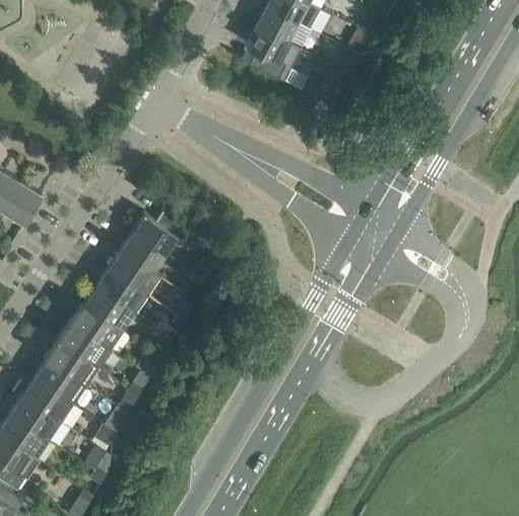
[(270,0),(266,7),(299,24),(310,5),(300,0),(270,0)]
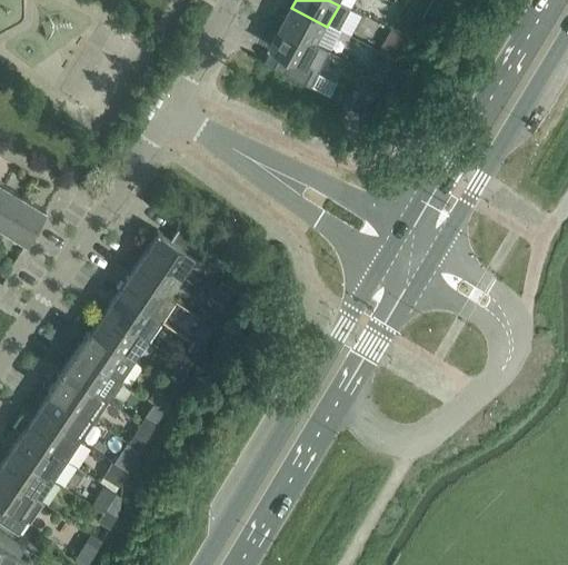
[(421,21),(432,3),(427,0),(415,0),(408,13),(421,21)]
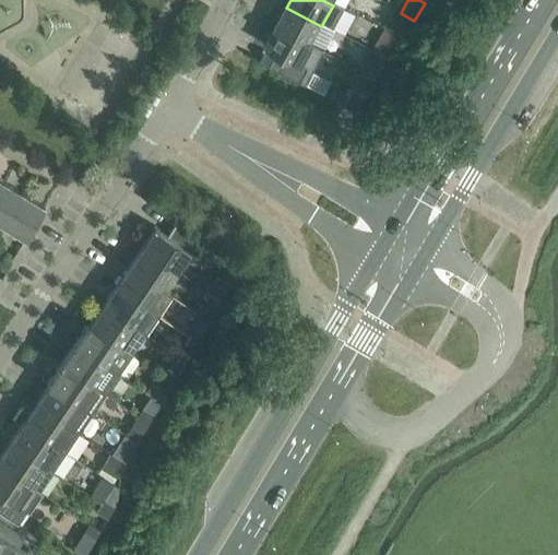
[(275,28),(310,47),(321,26),(286,8),(275,28)]
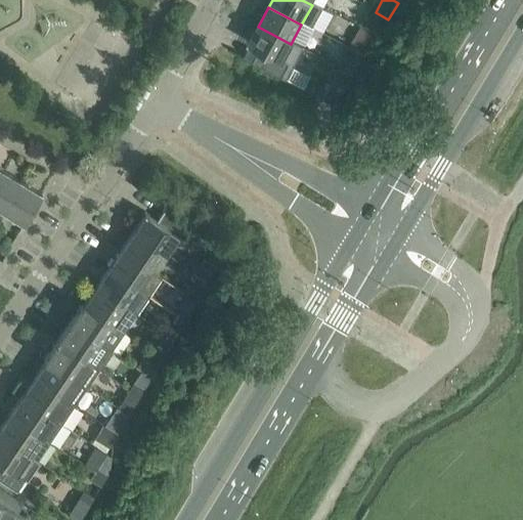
[(374,13),(363,32),(376,39),(386,22),(374,13)]
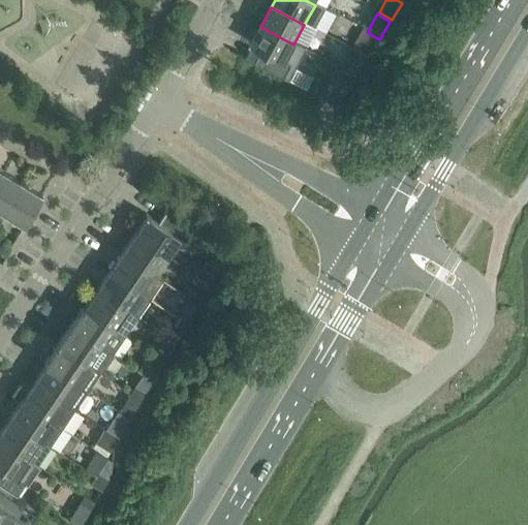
[(255,66),(287,84),(305,51),(293,44),(260,27),(250,47),(249,45),(248,47),(261,54),(255,66)]
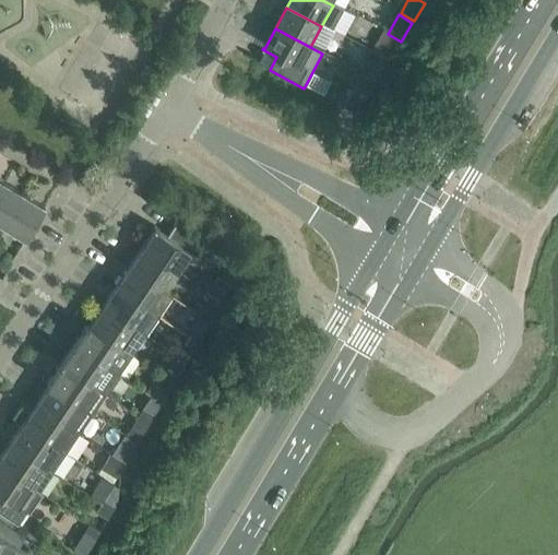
[(389,62),(400,44),(387,35),(376,54),(389,62)]
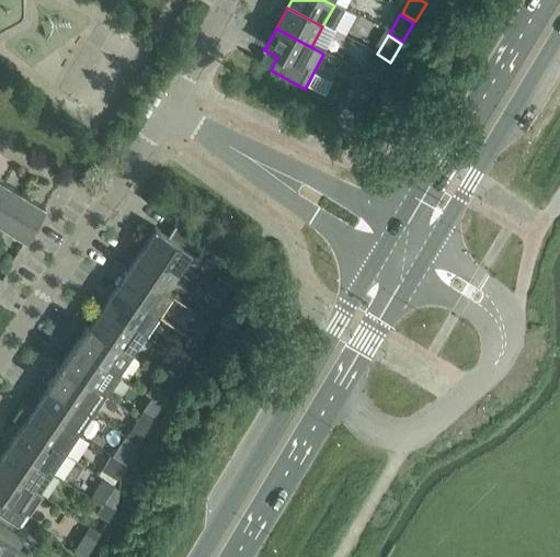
[(378,83),(390,63),(379,56),(367,77),(378,83)]
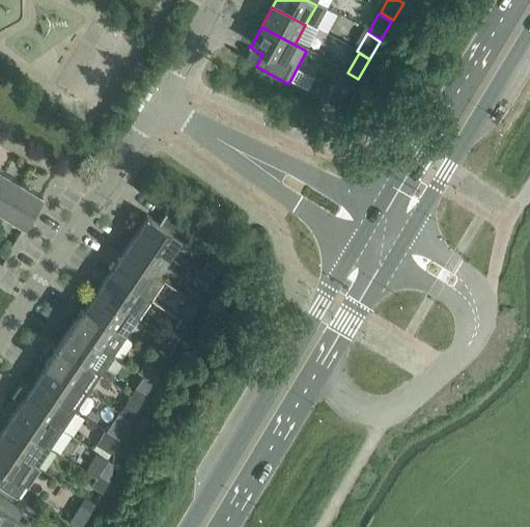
[(342,71),(333,88),(347,95),(357,79),(342,71)]
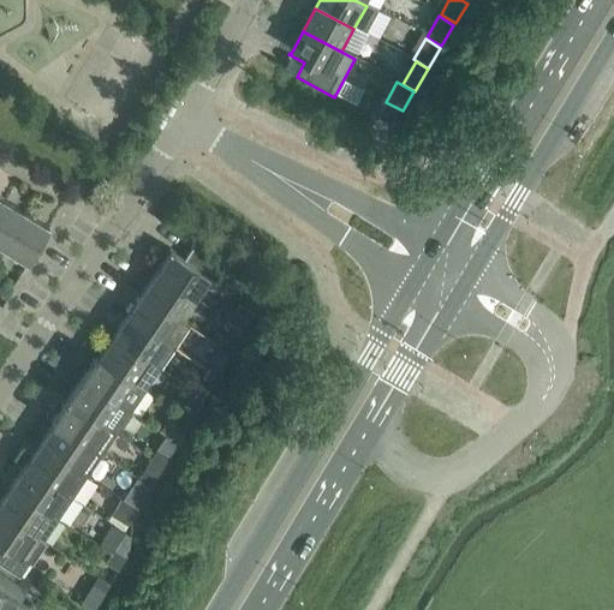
[(356,90),(349,103),(357,108),(364,95),(356,90)]
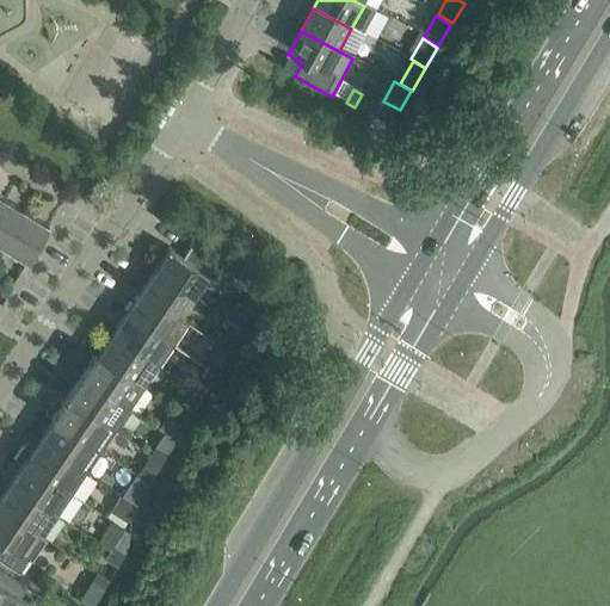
[(389,128),(400,110),(386,103),(376,121),(389,128)]
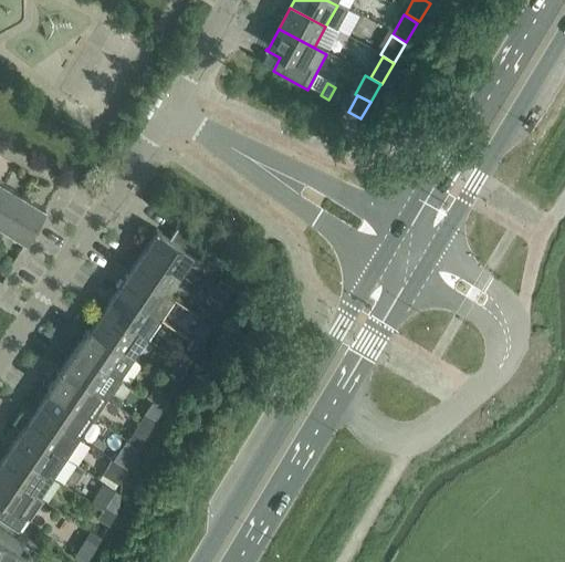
[(4,190),(0,197),(0,231),(4,233),(24,201),(4,190)]
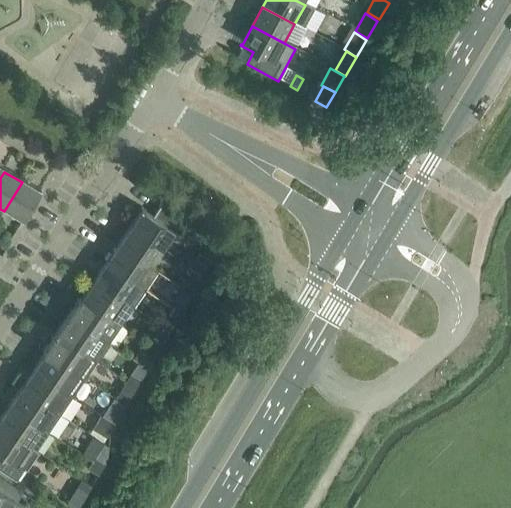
[(23,222),(40,193),(22,182),(4,211),(23,222)]
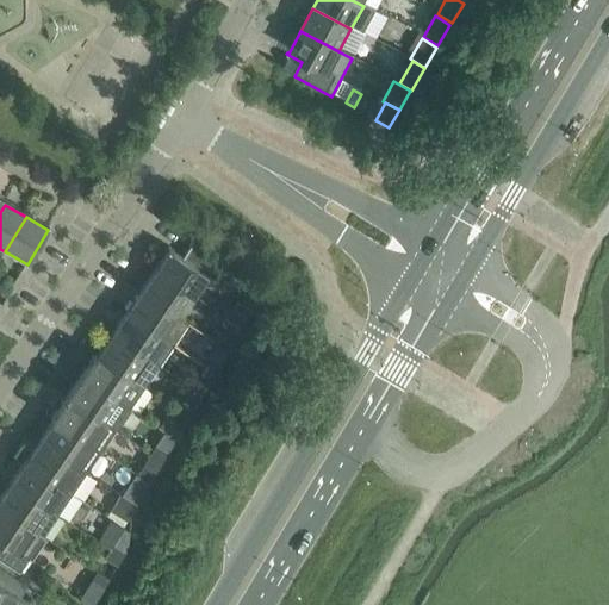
[(212,282),(222,267),(191,247),(181,260),(167,250),(167,251),(168,253),(154,273),(190,298),(191,300),(206,279),(212,282)]
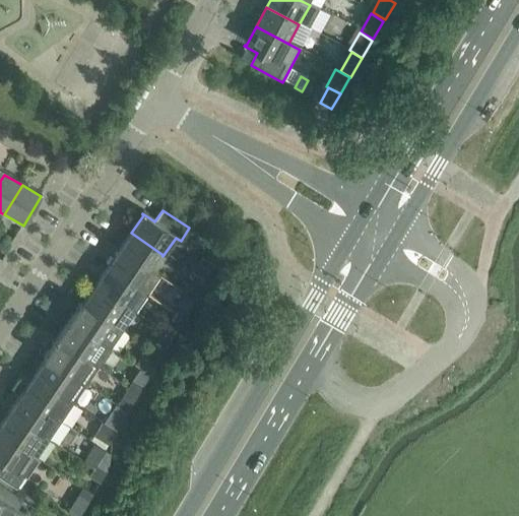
[(149,272),(161,254),(131,233),(119,251),(149,272)]
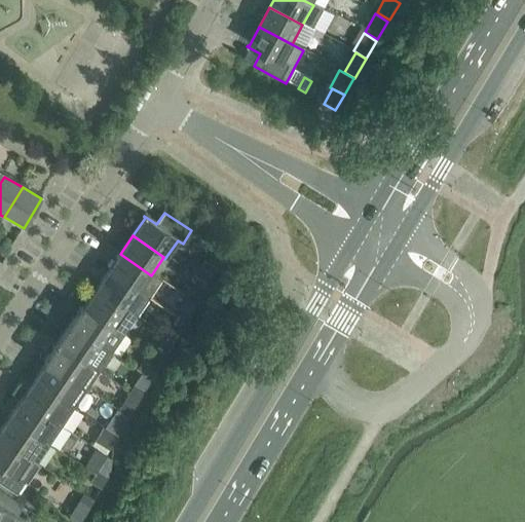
[(161,282),(151,275),(120,254),(108,272),(148,300),(161,282)]
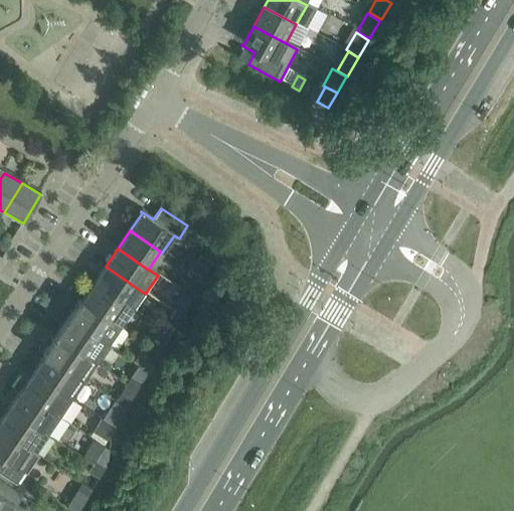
[(94,285),(134,312),(145,294),(106,267),(94,285)]
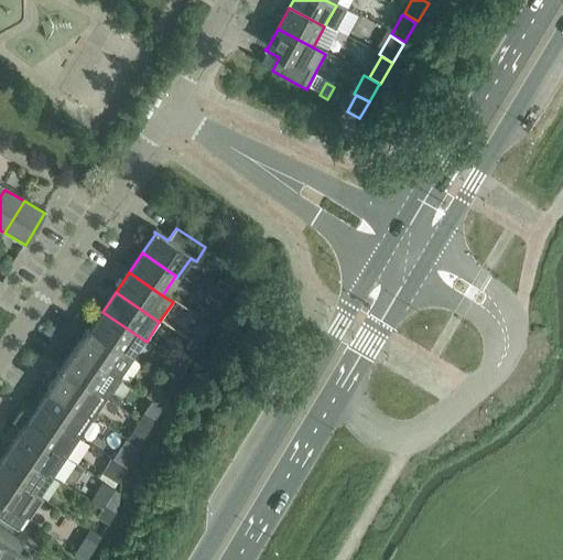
[(215,302),(223,307),(229,297),(222,292),(215,302)]
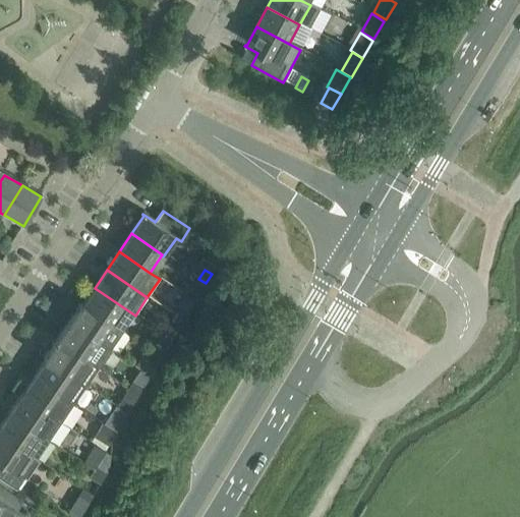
[(200,291),(206,284),(194,278),(190,285),(200,291)]
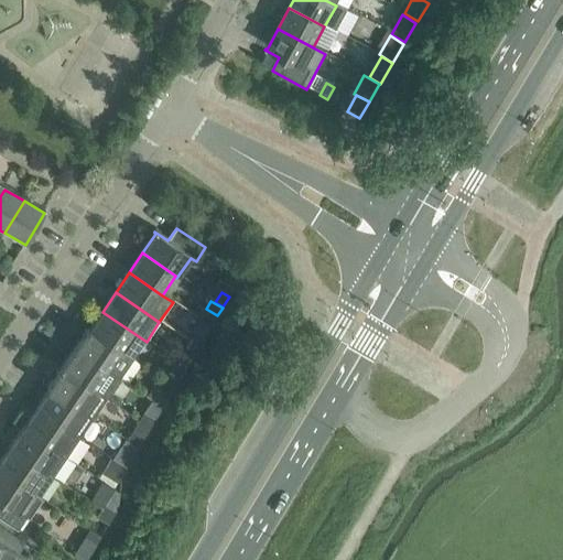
[(198,308),(193,316),(206,324),(210,315),(198,308)]
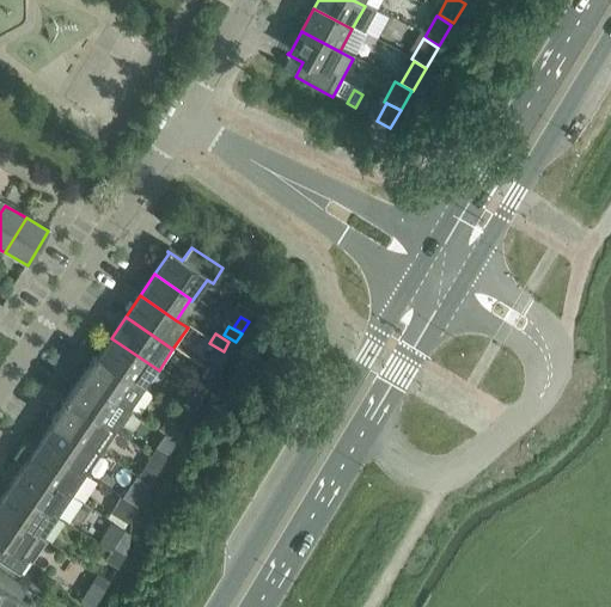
[(111,338),(97,360),(144,392),(159,371),(111,338)]
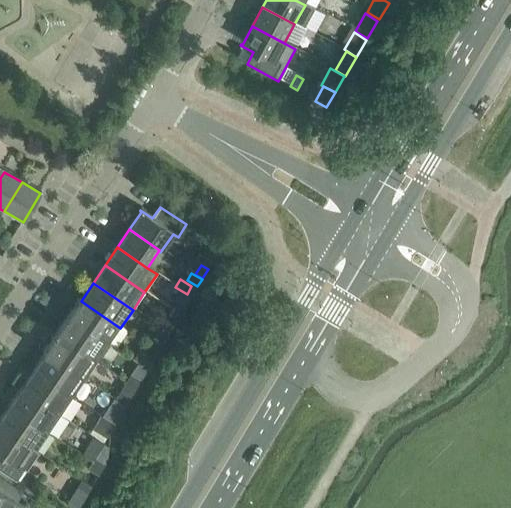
[(176,300),(168,295),(163,295),(158,302),(170,310),(176,300)]
